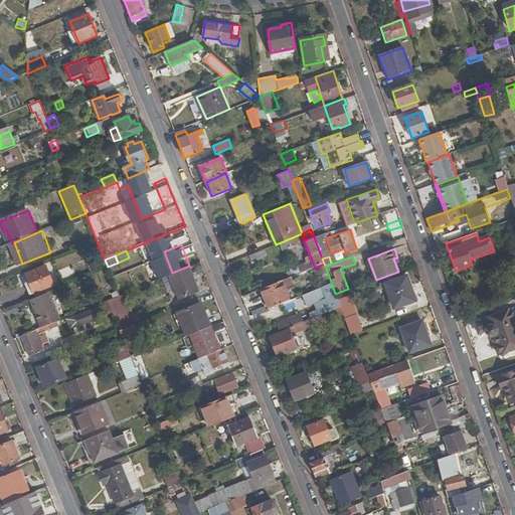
[(132,265),(129,258),(118,263),(108,267),(109,270),(110,273),(132,265)]
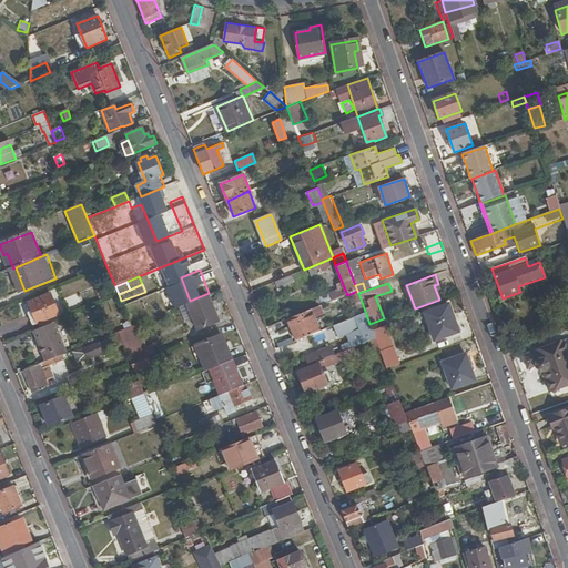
[(51,295),(30,304),(38,324),(60,315),(51,295)]
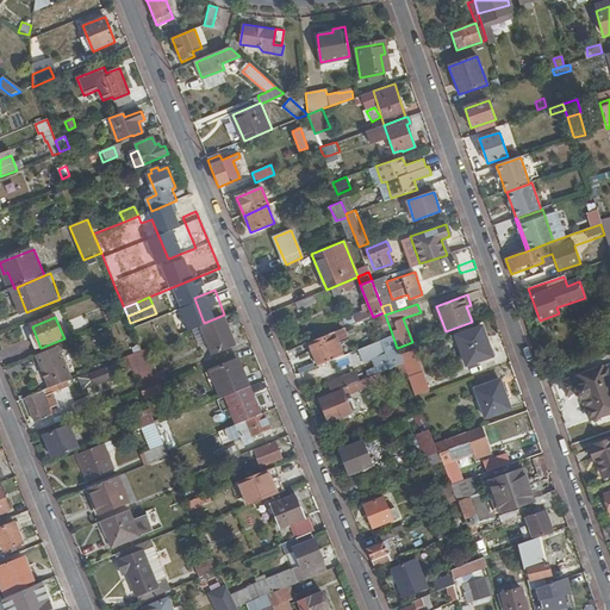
[(235,346),(224,317),(201,327),(207,344),(212,354),(235,346)]
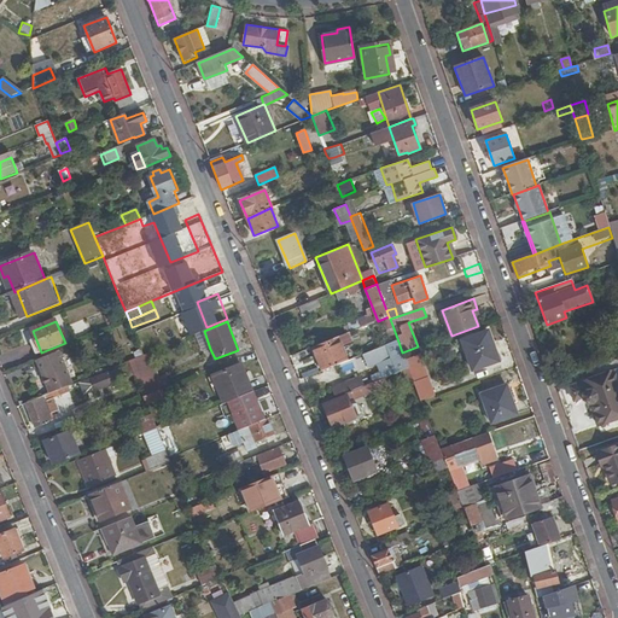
[(388,331),(392,344),(398,342),(394,328),(388,331)]
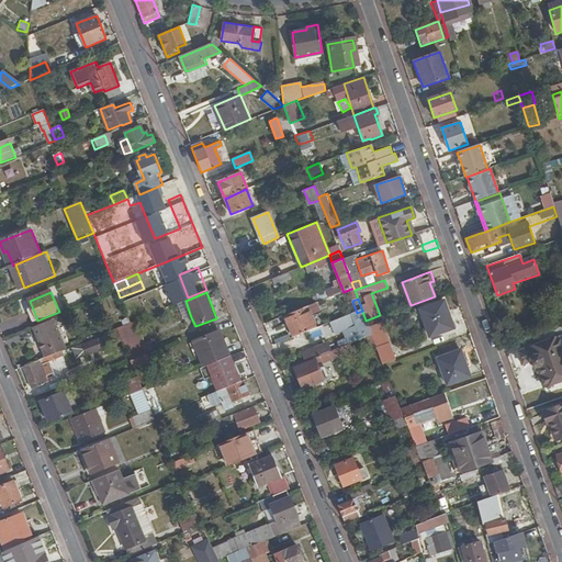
[(420,310),(430,337),(453,328),(444,301),(420,310)]
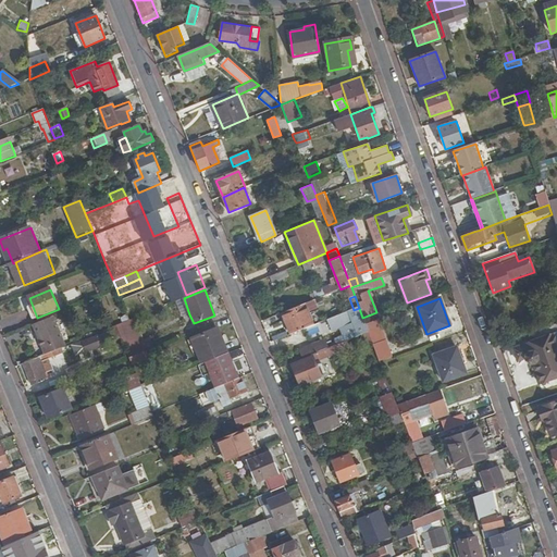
[(304,305),(282,313),(291,335),(313,325),(304,305)]
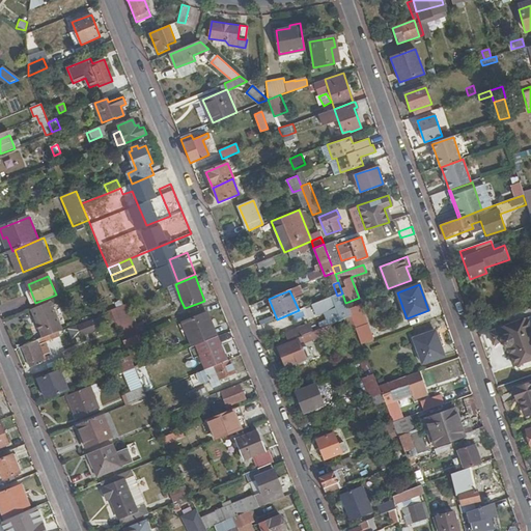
[(337,296),(315,304),(319,315),(337,309),(342,322),(352,318),(347,308),(346,304),(345,303),(342,294),(337,296)]
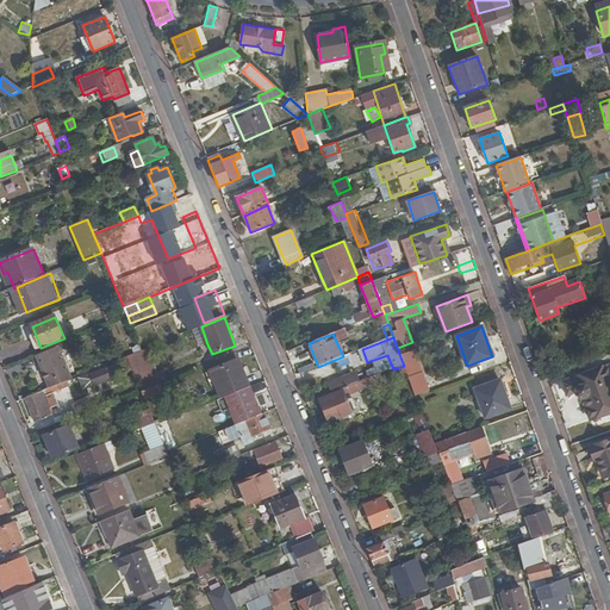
[(68,381),(73,379),(60,347),(36,356),(49,388),(53,387),(68,381)]
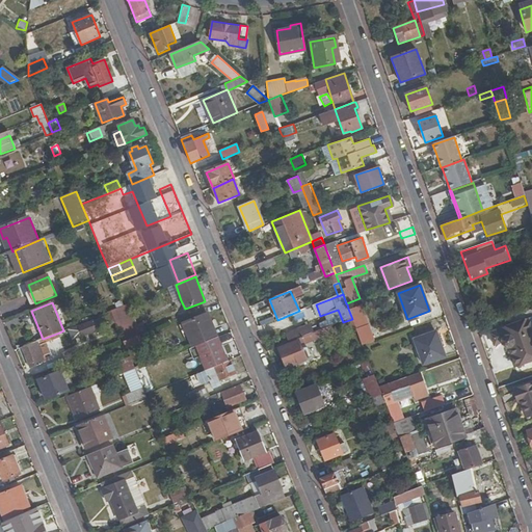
[(348,309),(352,319),(362,344),(374,340),(360,304),(348,309)]
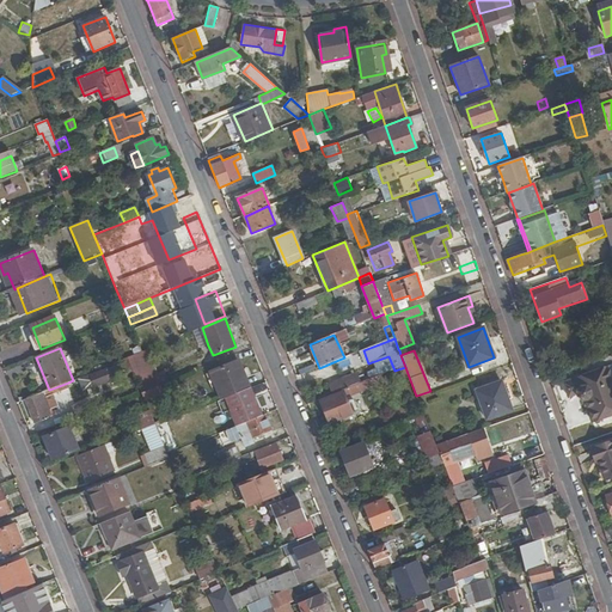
[(129,357),(134,369),(140,367),(144,377),(150,374),(141,353),(129,357)]
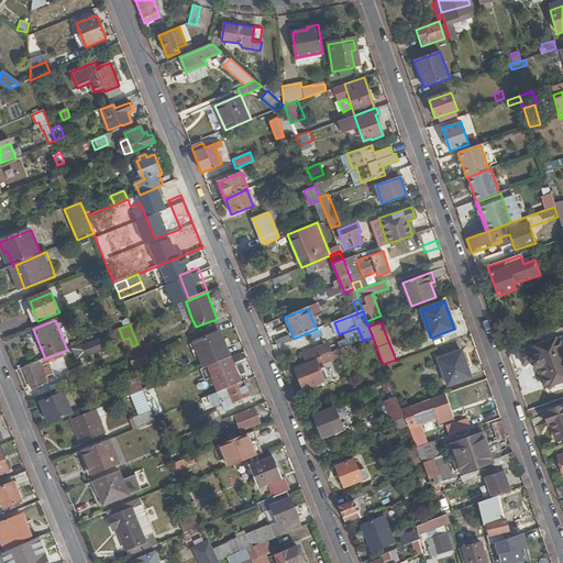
[(562,328),(539,337),(541,344),(519,353),(523,365),(531,363),(532,367),(538,371),(545,390),(562,383),(562,345),(561,340),(562,339),(562,328)]
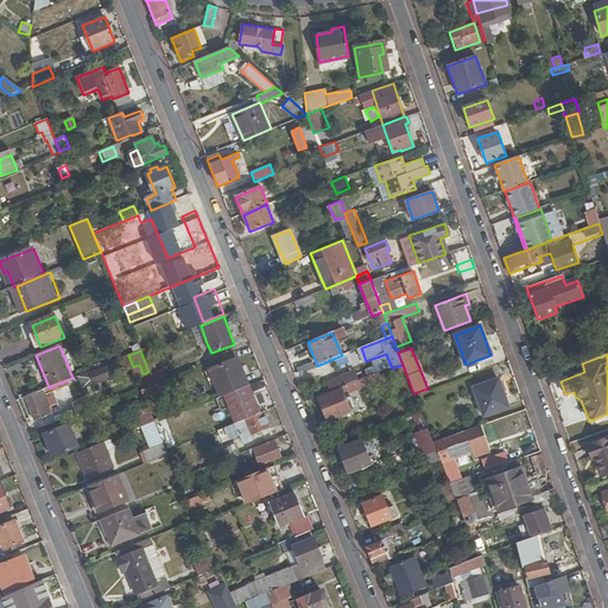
[(127,369),(133,367),(128,355),(122,358),(127,369)]
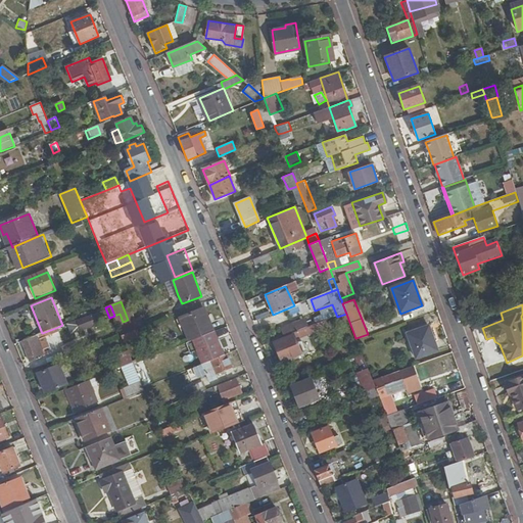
[(194,339),(212,332),(202,308),(181,317),(185,329),(190,341),(194,339)]
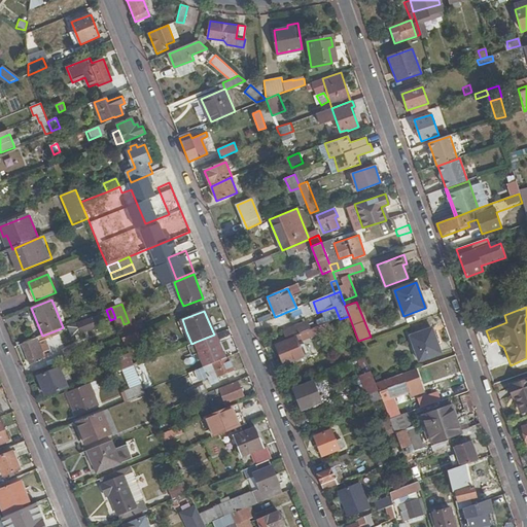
[(66,326),(70,338),(95,327),(91,316),(66,326)]
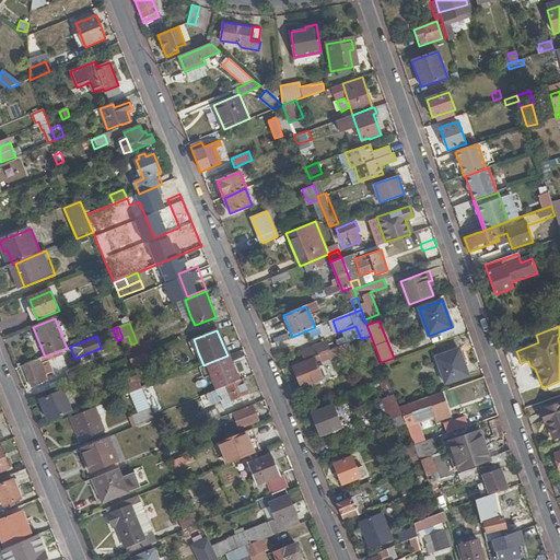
[(301,352),(304,362),(318,356),(331,351),(327,342),(301,352)]
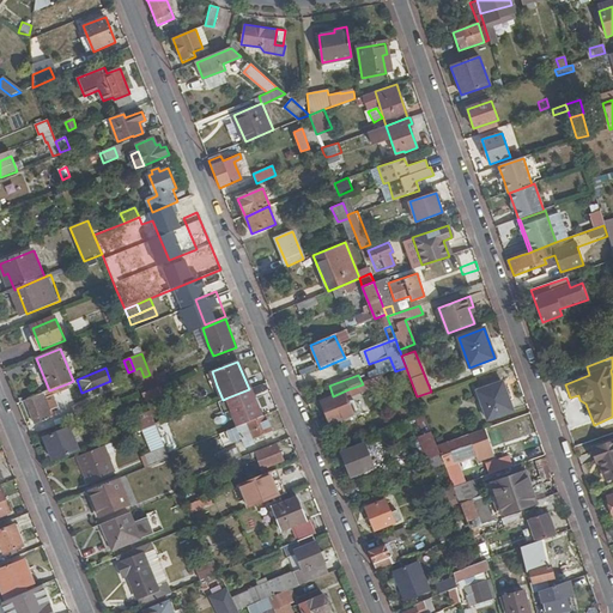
[(371,381),(374,387),(386,383),(383,376),(371,381)]
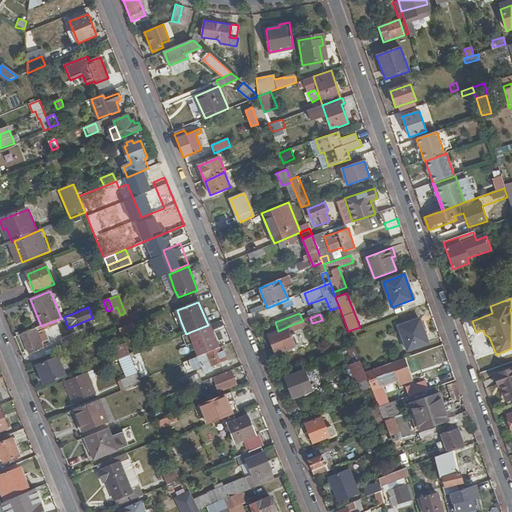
[(303,321),(291,325),(294,332),(313,324),(312,323),(310,318),(303,321)]
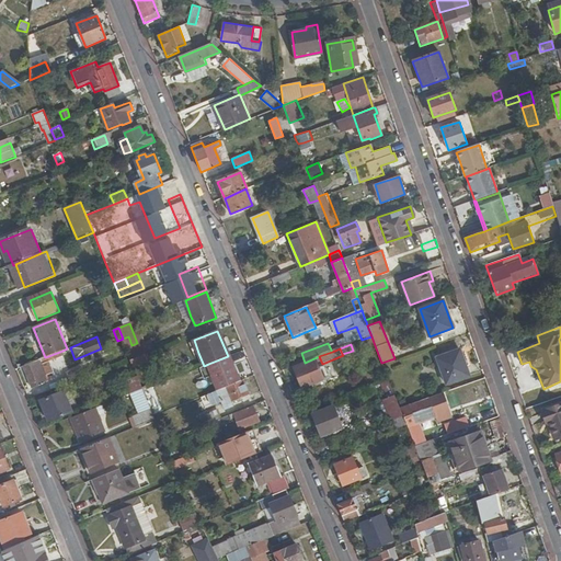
[(446,385),(470,376),(460,350),(437,358),(446,385)]
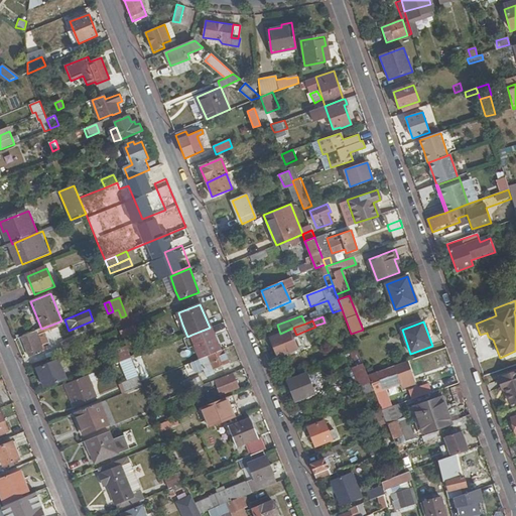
[(59,328),(57,323),(44,328),(46,333),(59,328)]
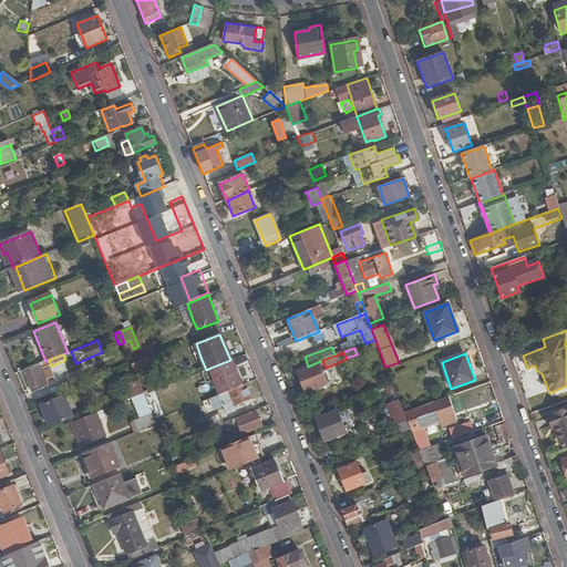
[(151,362),(148,356),(132,362),(134,369),(151,362)]
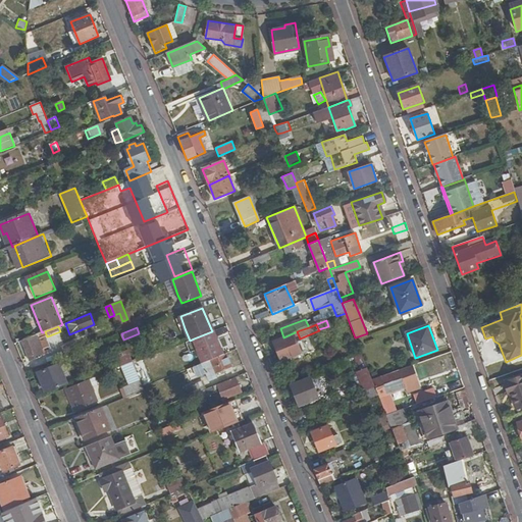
[(47,336),(45,331),(42,332),(21,342),(30,362),(46,355),(43,350),(51,347),(47,336)]
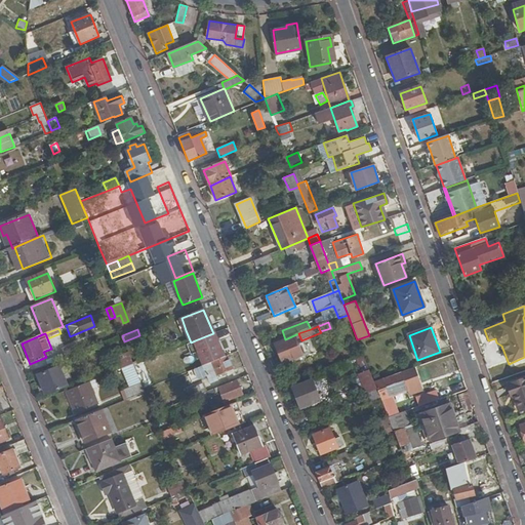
[(223,357),(213,333),(195,340),(204,364),(223,357)]
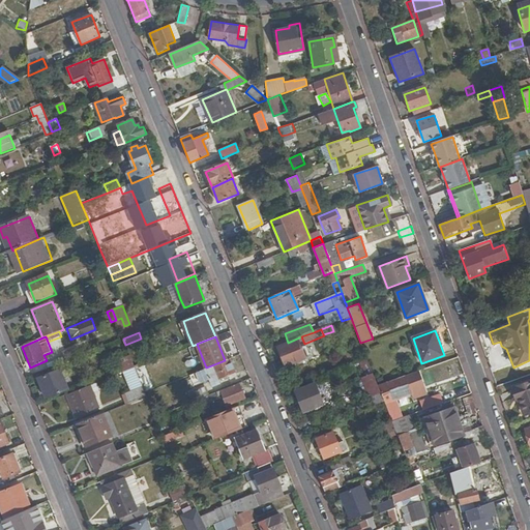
[(287,370),(306,361),(298,341),(278,348),(287,370)]
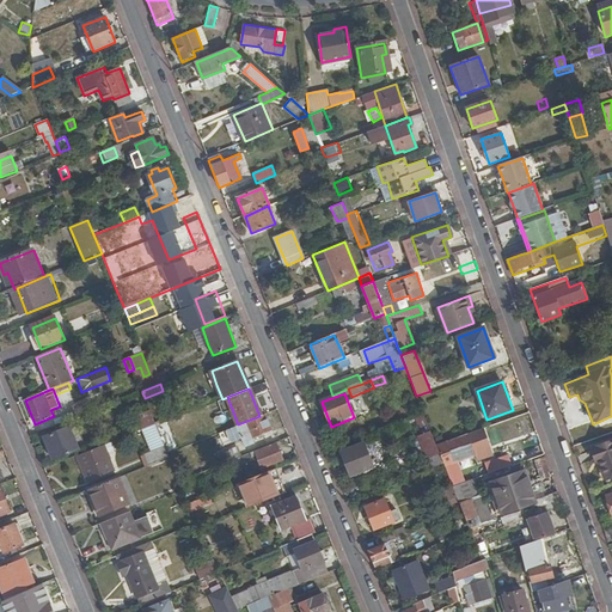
[(75,418),(93,411),(89,402),(72,408),(75,418)]
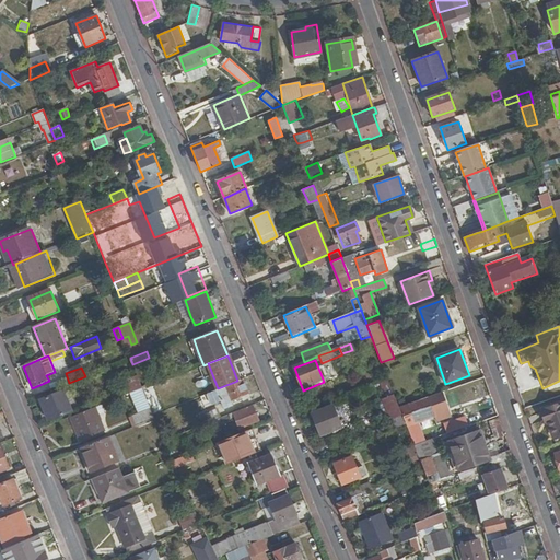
[(127,395),(142,388),(137,374),(121,381),(127,395)]
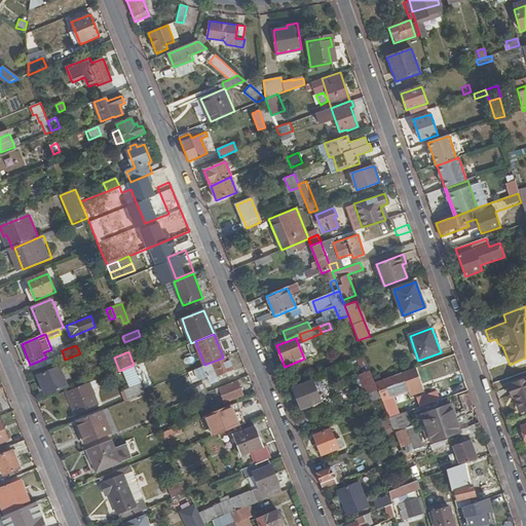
[(227,357),(223,358),(204,365),(203,366),(211,383),(219,380),(217,377),(233,370),(227,357)]
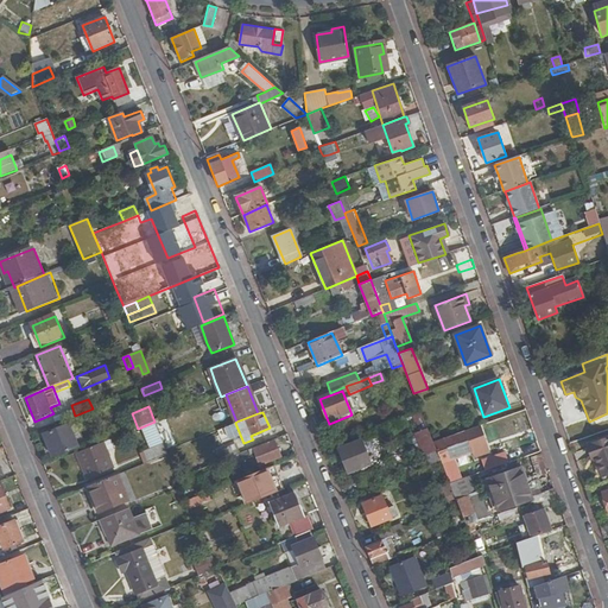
[(422,412),(411,417),(417,435),(416,435),(423,455),(419,457),(423,467),(441,461),(434,443),(422,412)]
